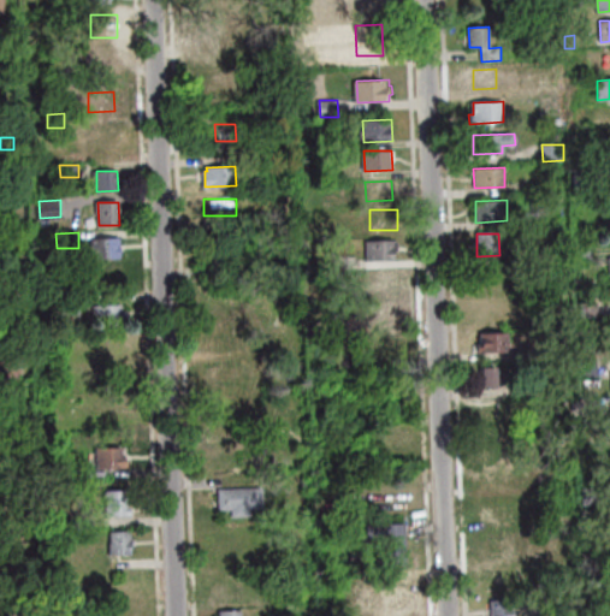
[(0,237),(16,237),(16,249),(0,249),(0,237)]
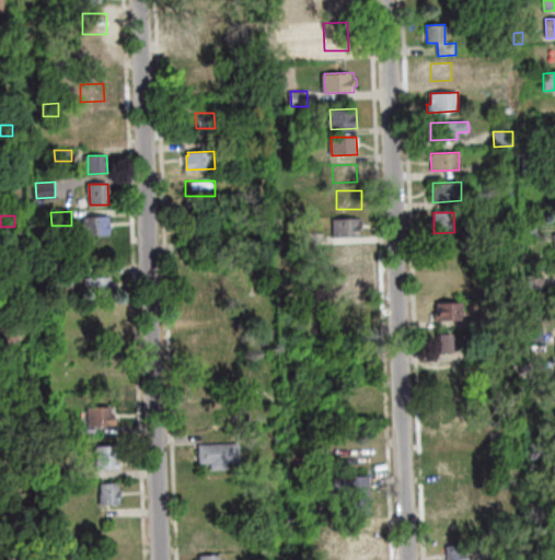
[(84,235),(83,218),(110,217),(111,234),(84,235)]
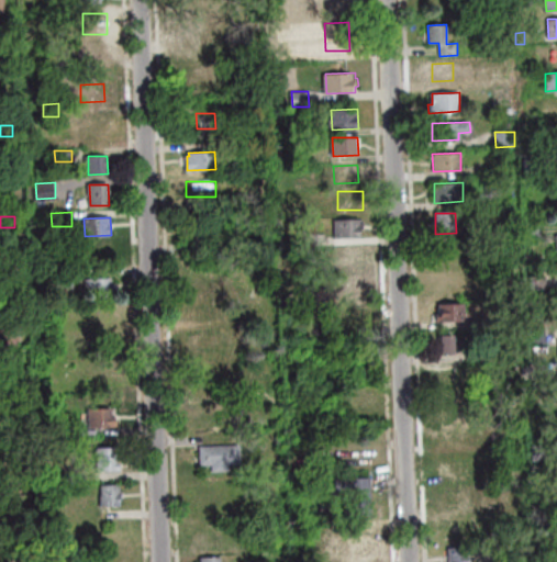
[(335,237),(335,220),(359,218),(359,220),(364,220),(364,228),(360,229),(360,237),(335,237)]
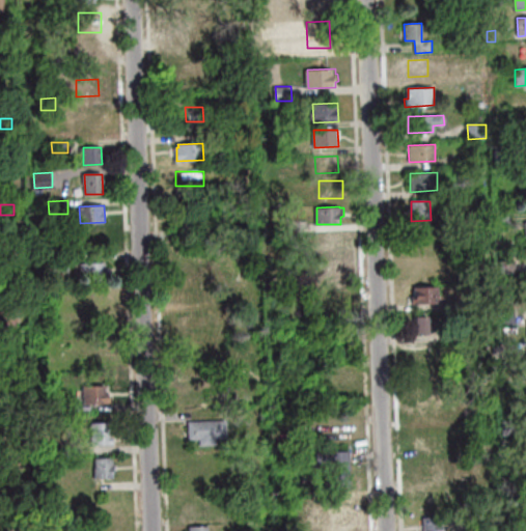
[(510,213),(510,223),(497,223),(496,213),(510,213)]
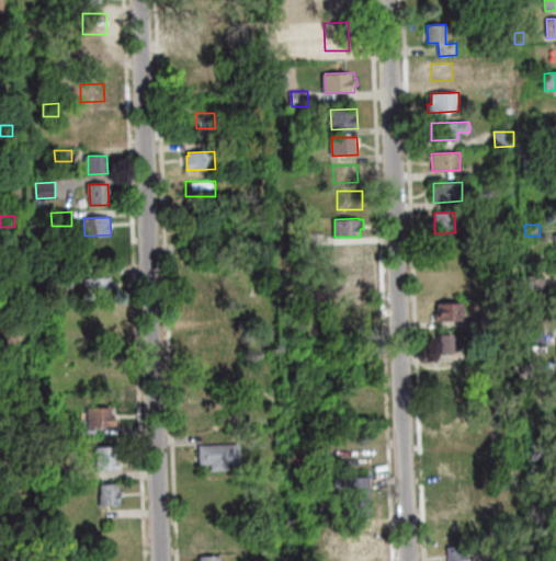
[(338,266),(338,248),(362,247),(362,255),(364,255),(365,265),(338,266)]
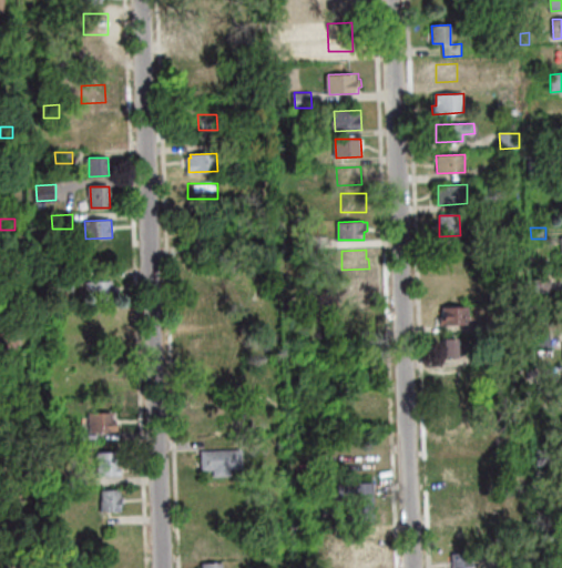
[(334,279),(317,279),(317,269),(333,267),(334,279)]
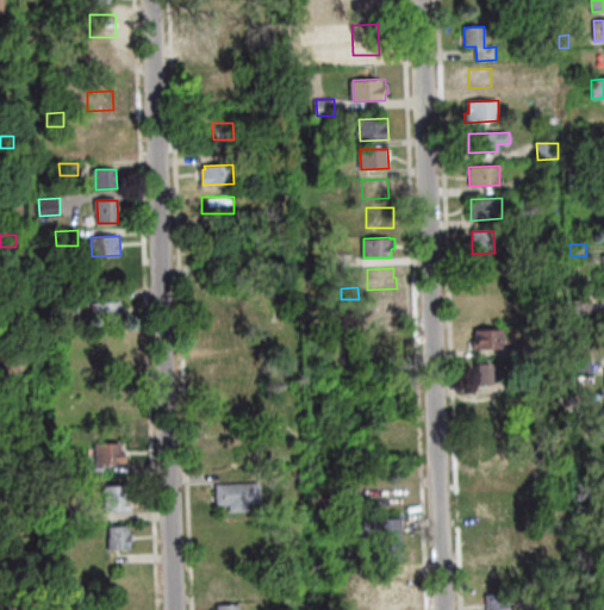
[(12,298),(27,297),(29,312),(12,312),(12,298)]
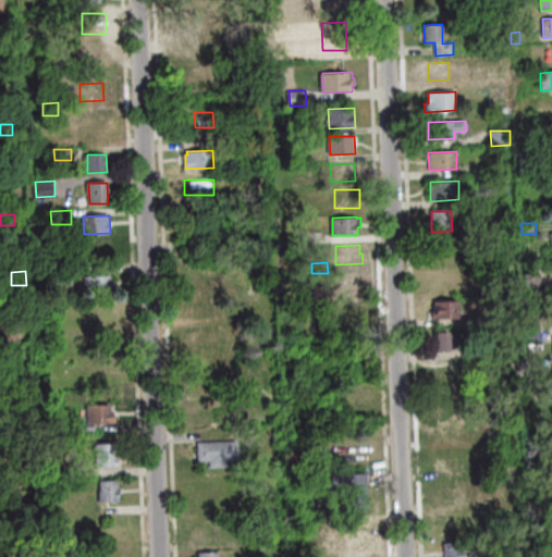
[(541,286),(523,286),(523,273),(540,272),(541,286)]
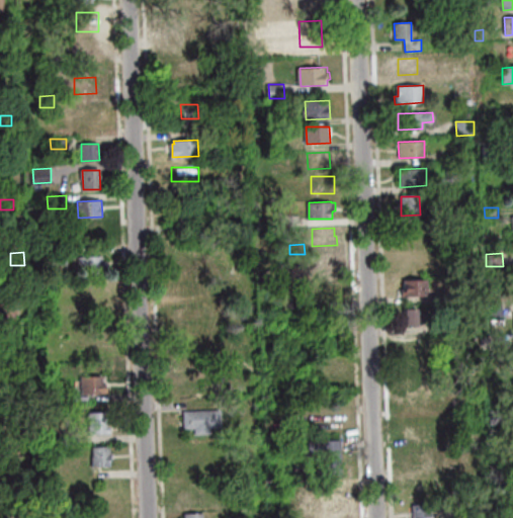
[(103,256),(103,273),(81,274),(80,257),(103,256)]
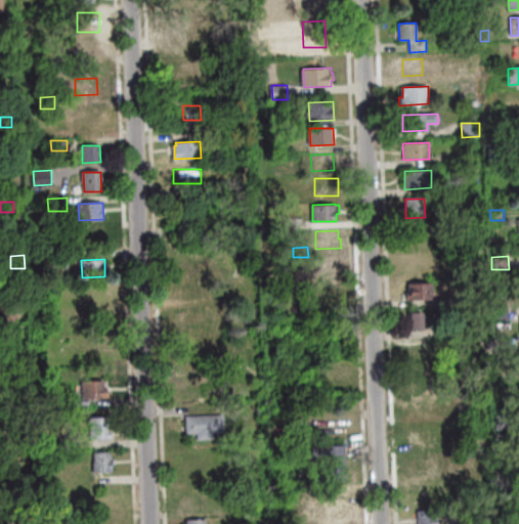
[(318,277),(317,261),(338,260),(339,276),(318,277)]
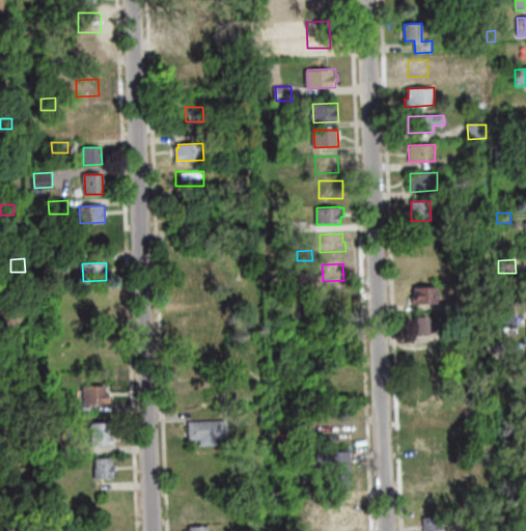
[(309,291),(291,292),(291,281),(308,280),(309,291)]
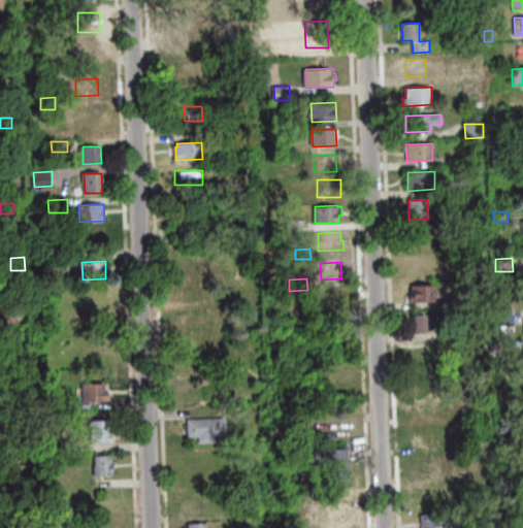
[(412,286),(429,286),(430,302),(413,303),(412,286)]
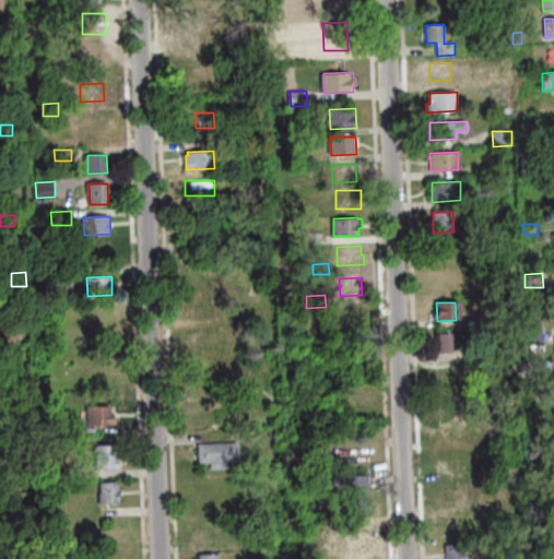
[(481,319),(495,319),(495,328),(481,328),(481,319)]
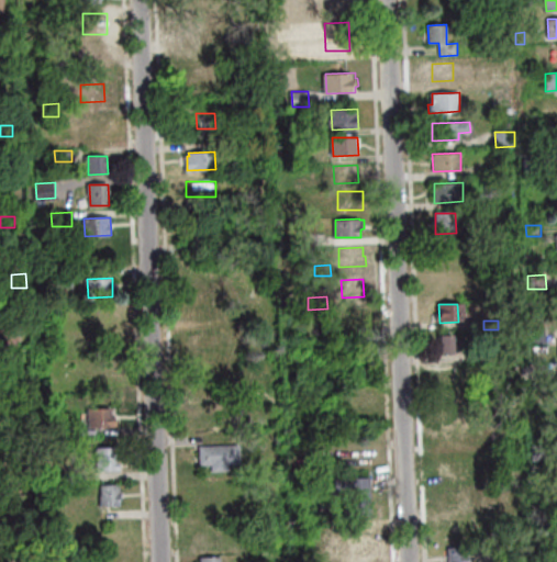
[(0,329),(18,329),(19,348),(0,349),(0,329)]
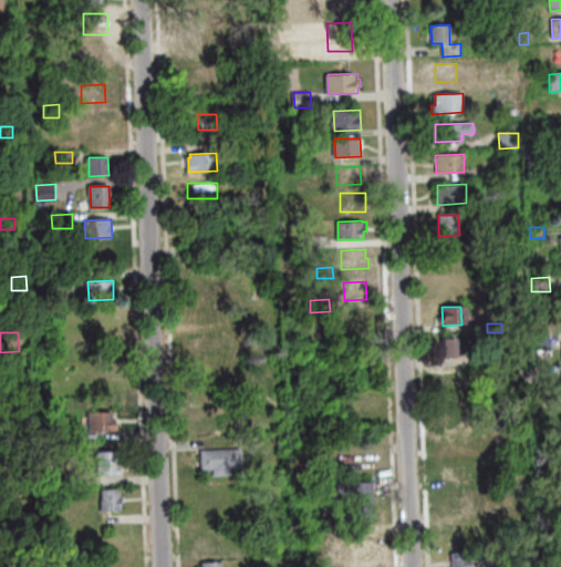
[(550,346),(533,347),(532,332),(550,332),(550,346)]
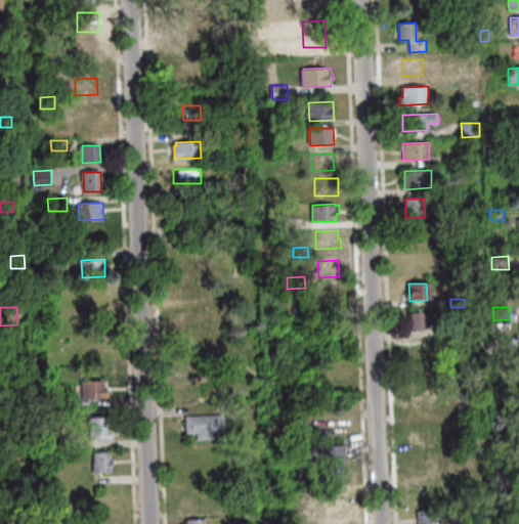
[(409,313),(421,313),(422,331),(409,331),(409,313)]
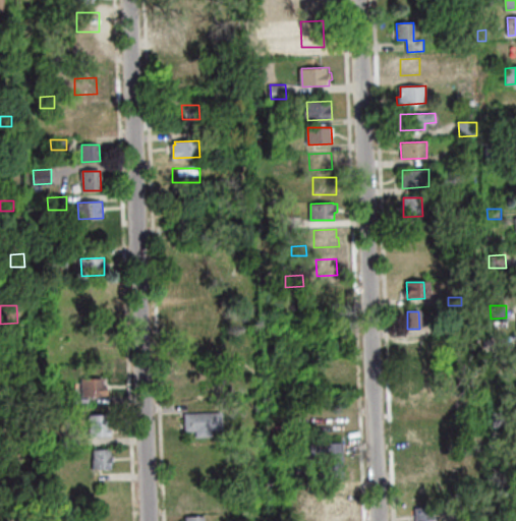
[(445,325),(462,324),(463,334),(446,335),(445,325)]
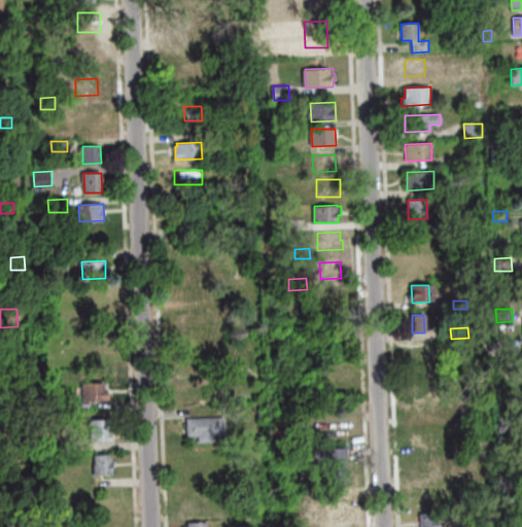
[(0,346),(13,346),(13,355),(0,355),(0,346)]
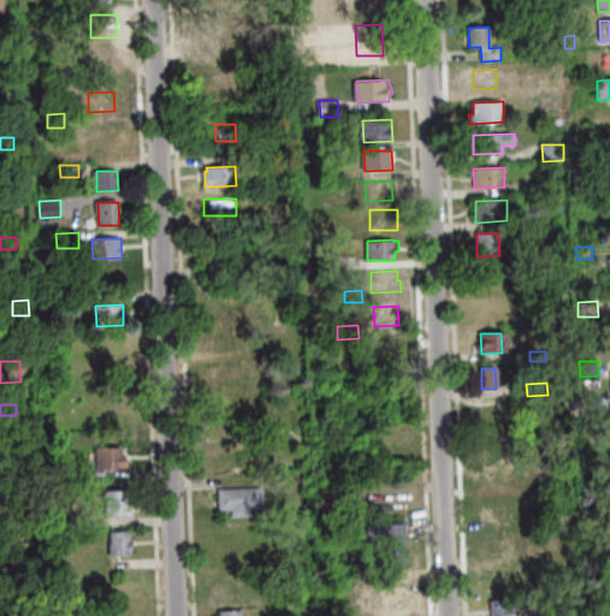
[(96,449),(124,448),(125,468),(98,469),(96,449)]
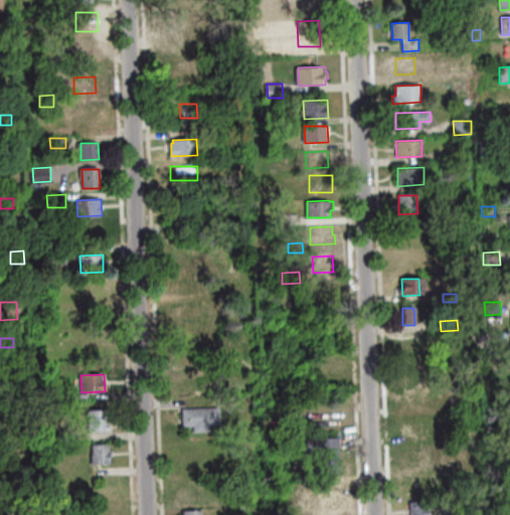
[(444,386),(444,377),(457,376),(457,386),(444,386)]
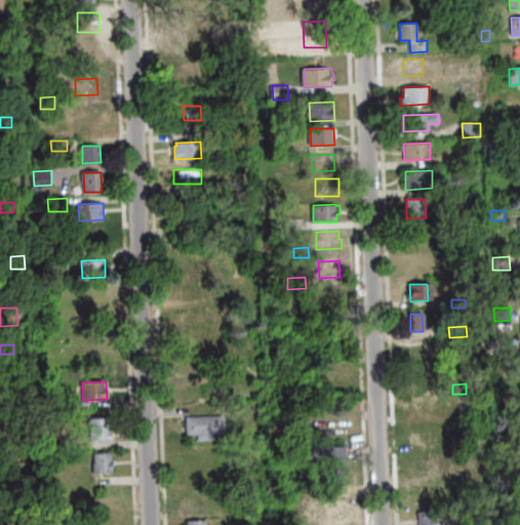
[(225,415),(226,433),(214,433),(214,439),(199,440),(199,434),(188,434),(187,417),(225,415)]
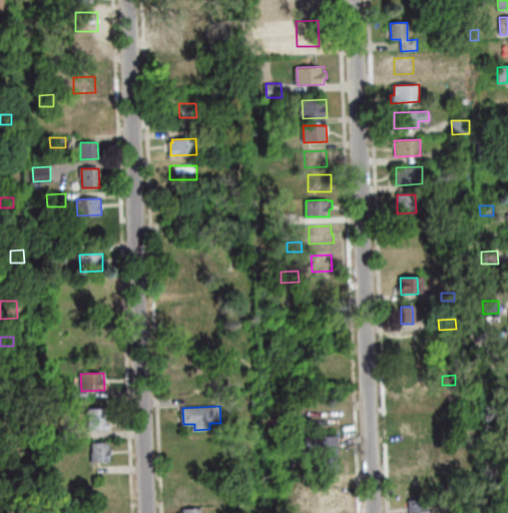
[(502,419),(487,420),(486,406),(501,406),(502,419)]
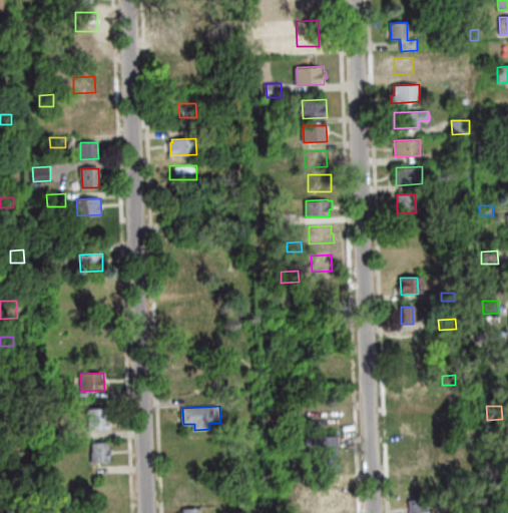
[(88,430),(87,409),(106,409),(106,423),(108,423),(108,429),(88,430)]
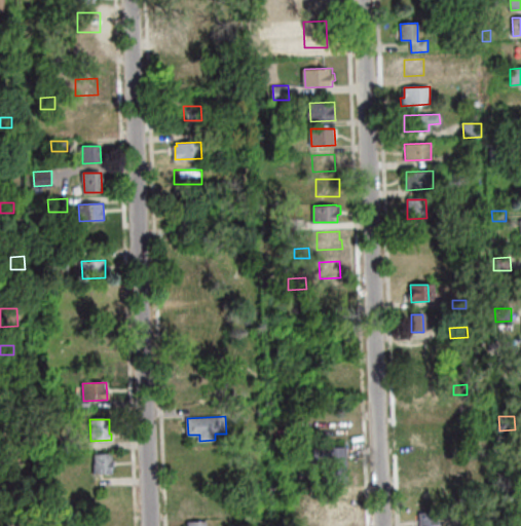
[(328,439),(354,439),(354,421),(328,421),(328,439)]
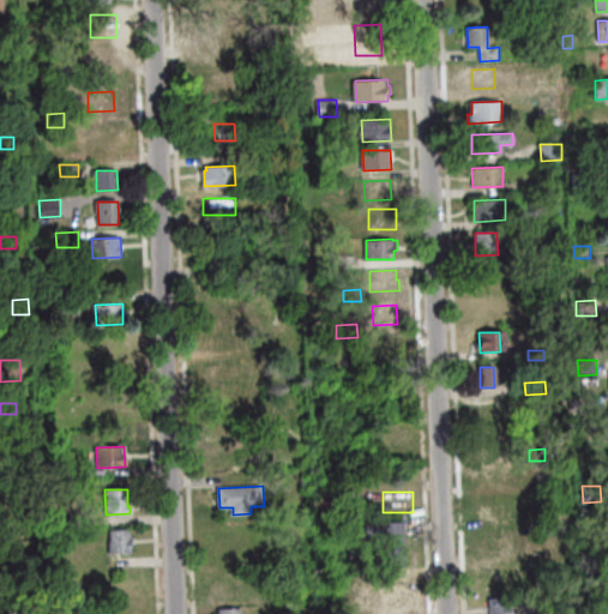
[(407,563),(384,564),(383,536),(367,536),(367,523),(405,522),(407,563)]
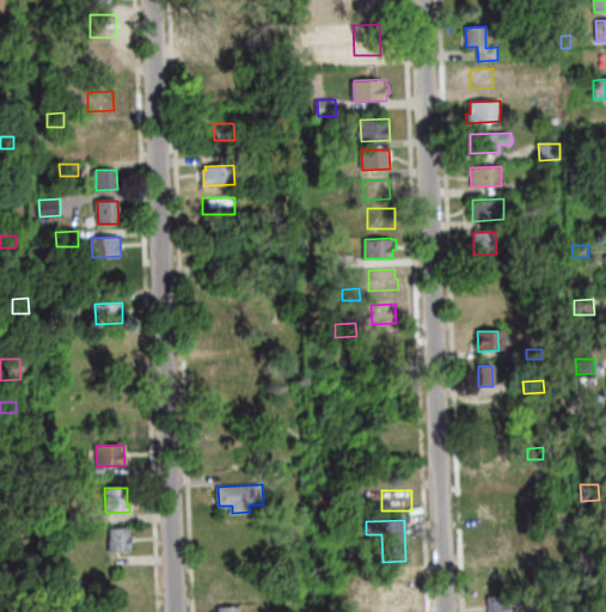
[(111,551),(110,528),(130,528),(132,551),(111,551)]
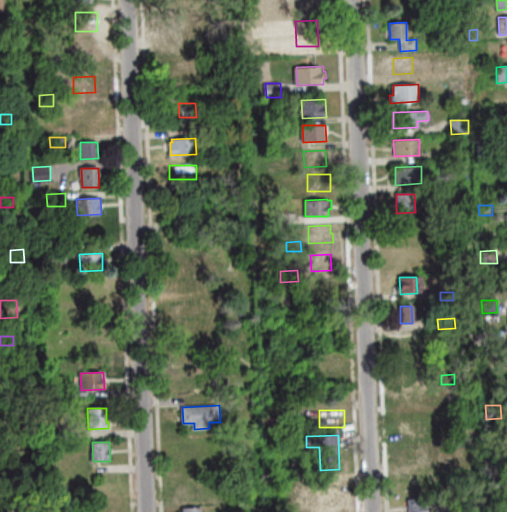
[(443,457),(457,457),(457,466),(443,467),(443,457)]
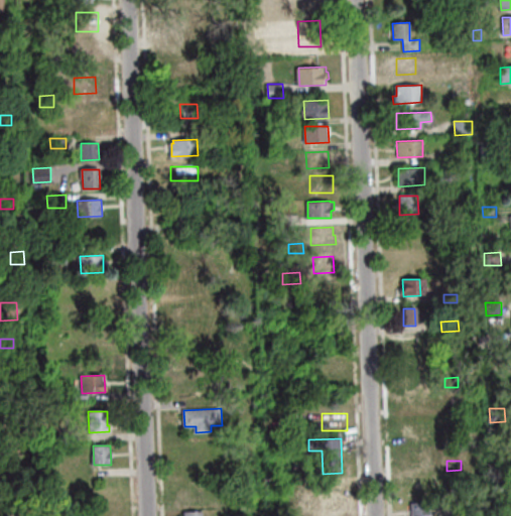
[(320,487),(304,487),(304,478),(318,478),(320,487)]
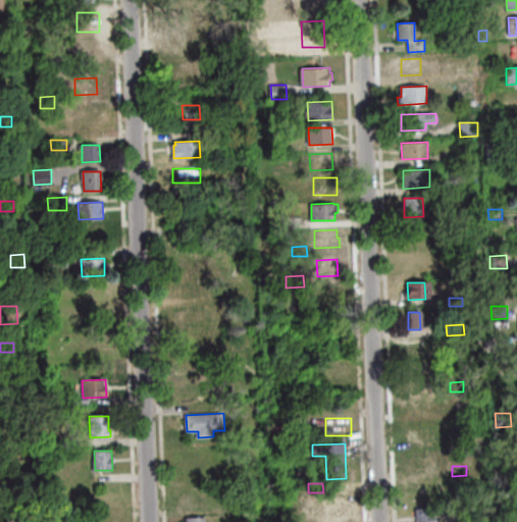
[(499,497),(498,486),(513,485),(514,496),(499,497)]
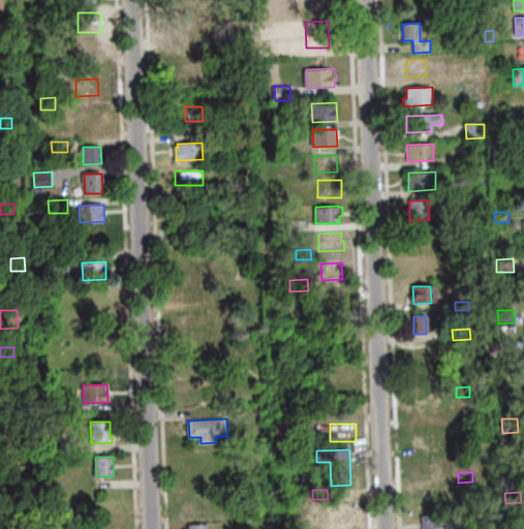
[(117,500),(95,500),(95,516),(117,516),(117,500)]
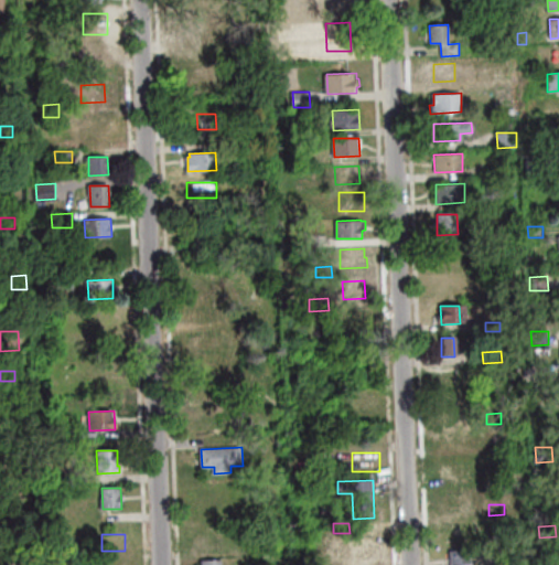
[(451,564),(451,551),(472,550),(472,564),(451,564)]
